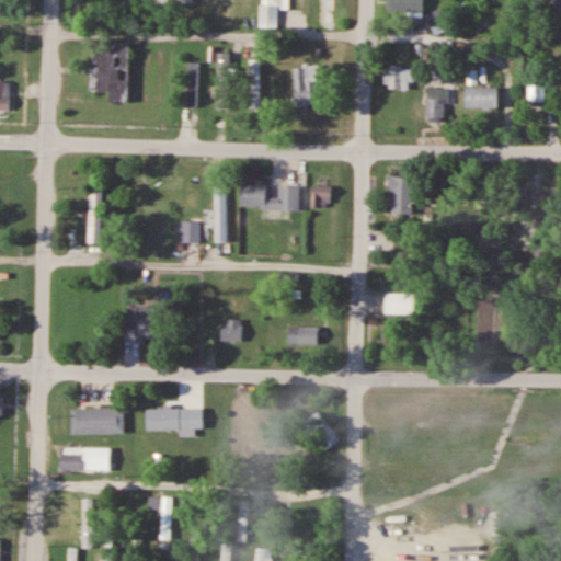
[(289,9),(289,0),(261,0),(261,27),(277,27),(277,9),(289,9)]
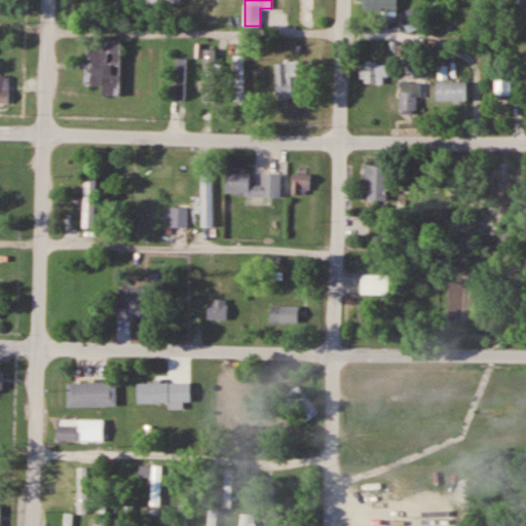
[(405,24),(417,20),(414,10),(402,14),(405,24)]
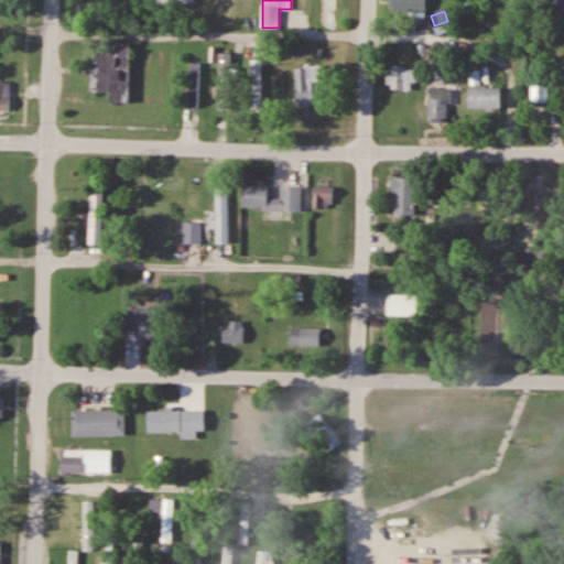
[(89,91),(109,93),(108,102),(128,102),(130,44),(112,44),(112,50),(90,49),(89,91)]
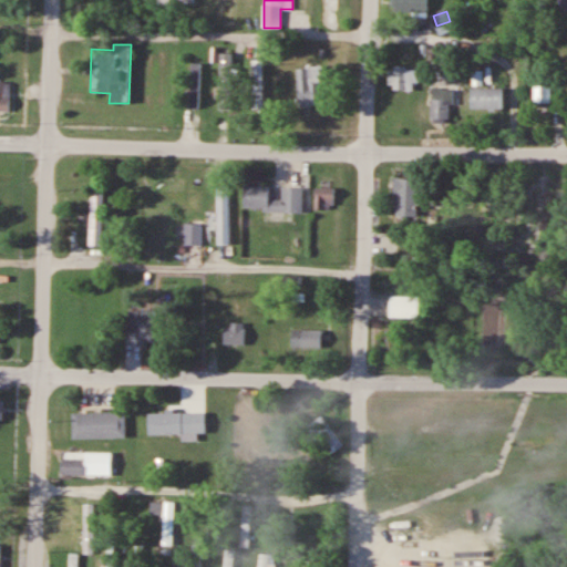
[(233,52),(219,52),(219,109),(233,109),(233,52)]
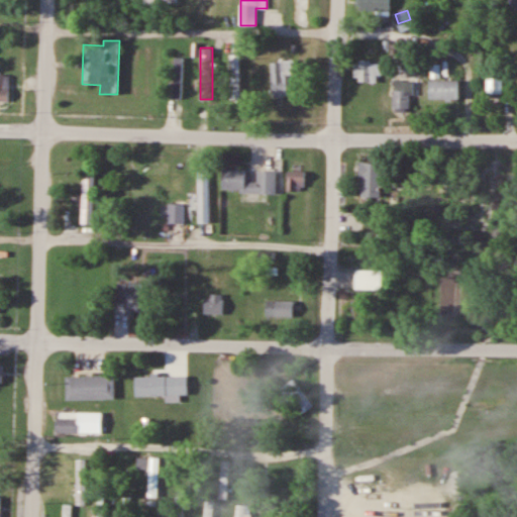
[(182,98),(182,57),(173,57),(173,98),(182,98)]
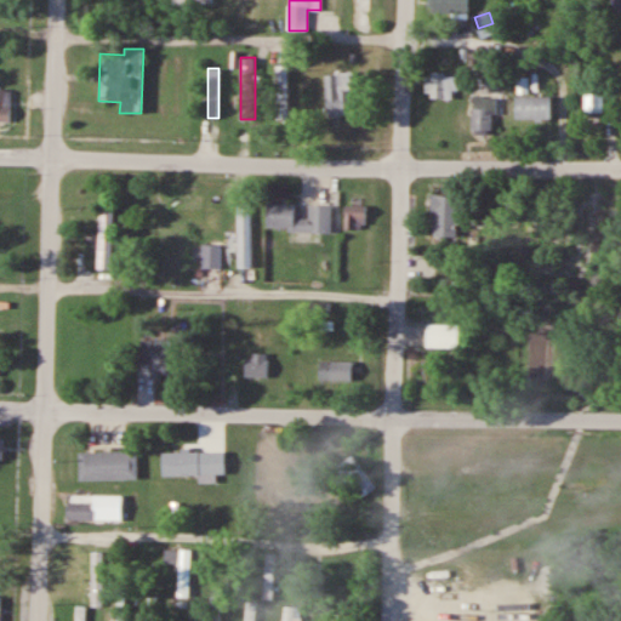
[(289,119),(289,72),(274,72),(274,119),(289,119)]
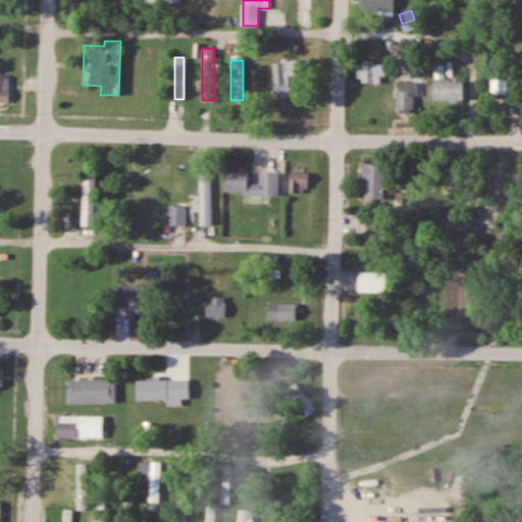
[(298,97),(298,61),(274,61),(274,97),(298,97)]
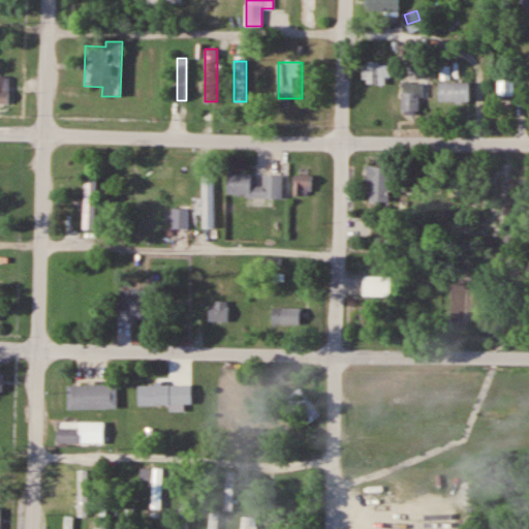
[(364,63),(364,85),(391,85),(391,63),(364,63)]
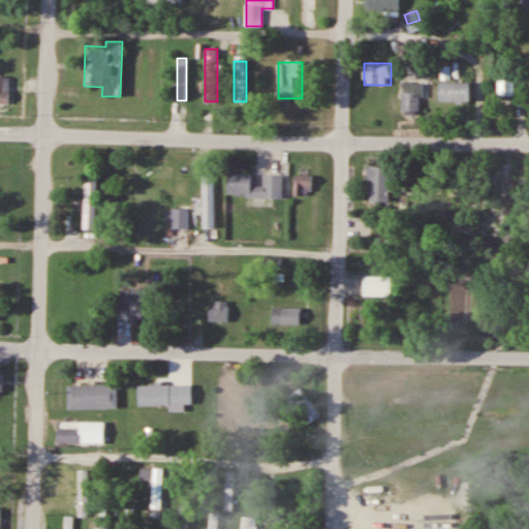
[(0,75),(0,103),(8,104),(8,76),(0,75)]
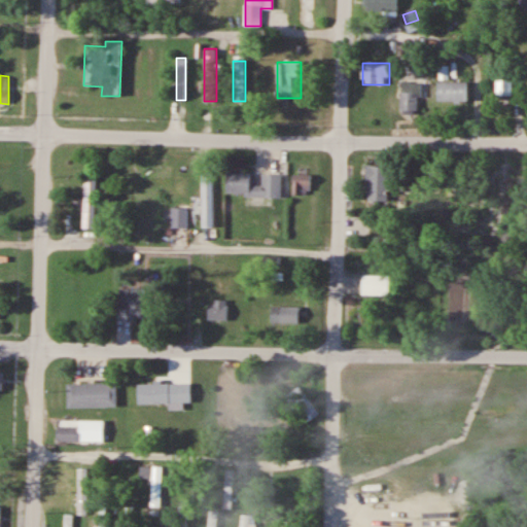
[(495,97),(512,97),(512,79),(495,79),(495,97)]
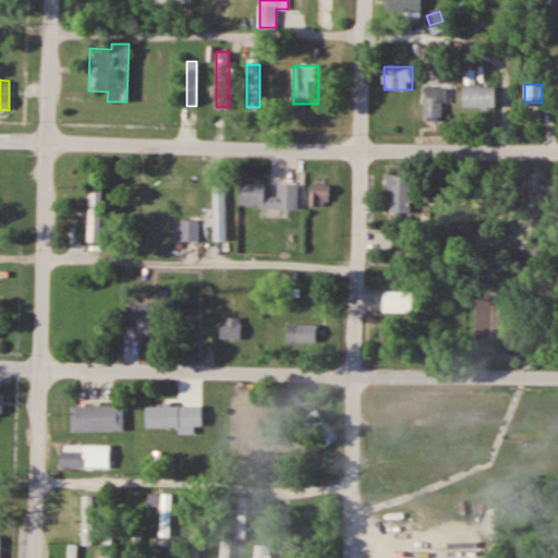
[(495,86),(463,86),(463,106),(495,106),(495,86)]
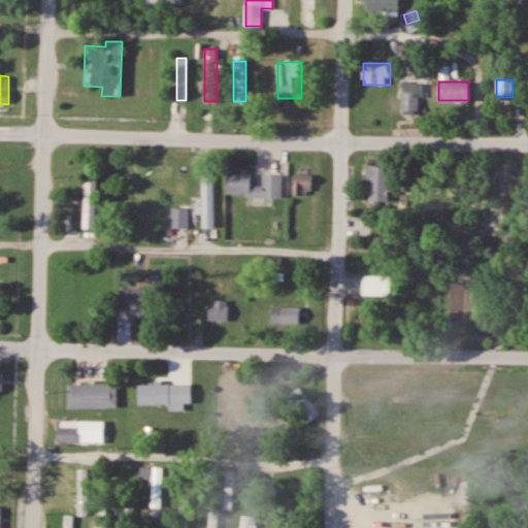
[(421,111),(421,83),(401,83),(401,111),(421,111)]
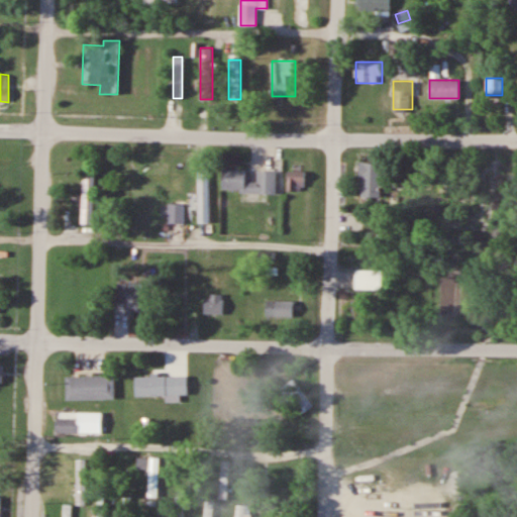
[(360,198),(381,198),(381,164),(360,164),(360,198)]
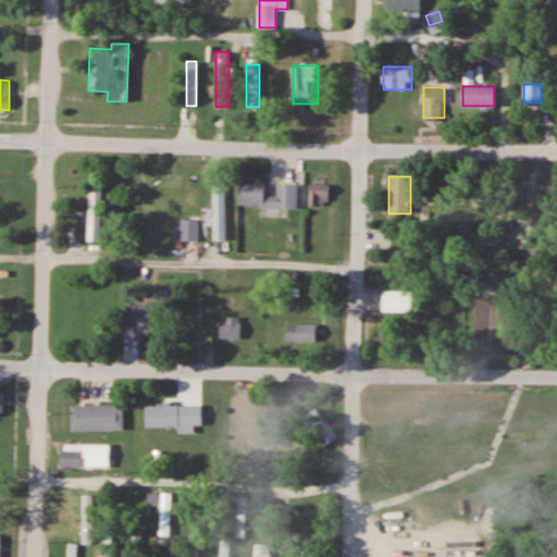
[(298,183),(276,183),(276,196),(264,196),(264,181),(239,181),(239,209),(298,209),(298,183)]
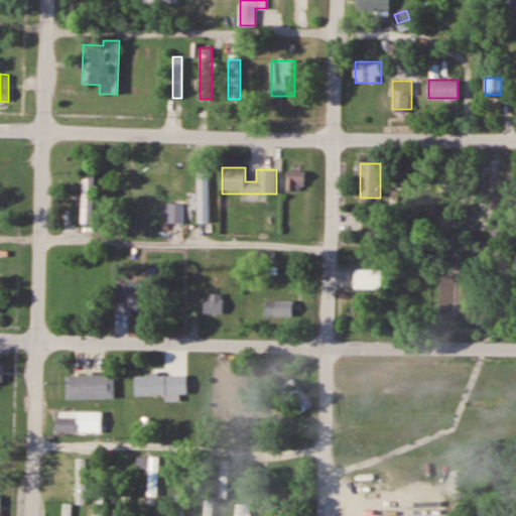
[(209,217),(209,170),(188,170),(188,188),(200,188),(200,217),(209,217)]
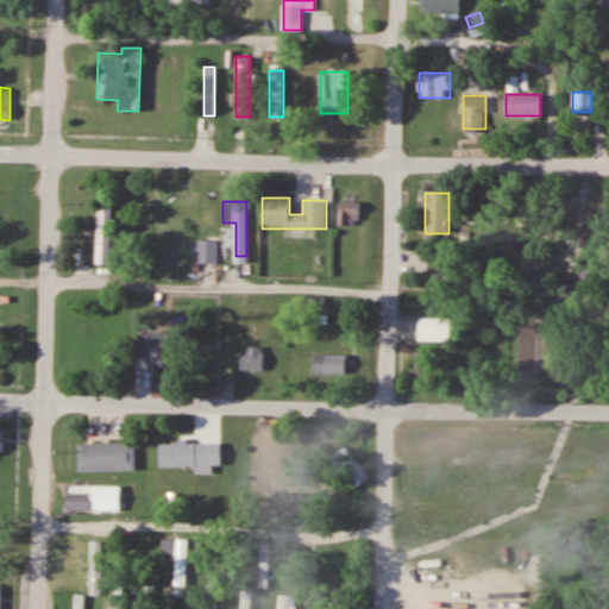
[(359,201),(338,201),(338,226),(359,226),(359,201)]
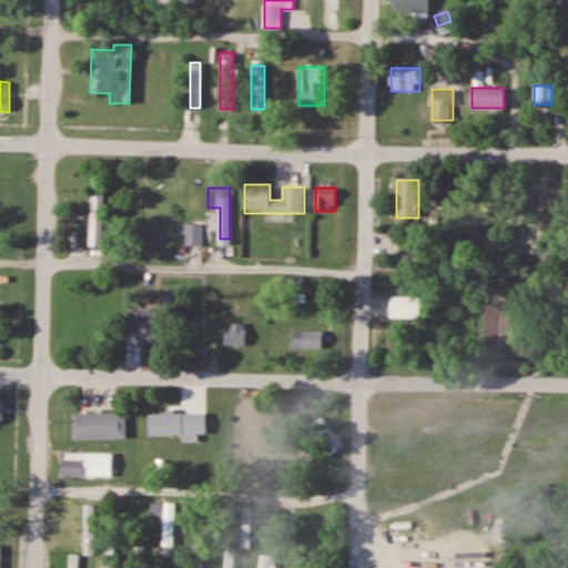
[(90,247),(102,247),(102,189),(90,189),(90,247)]
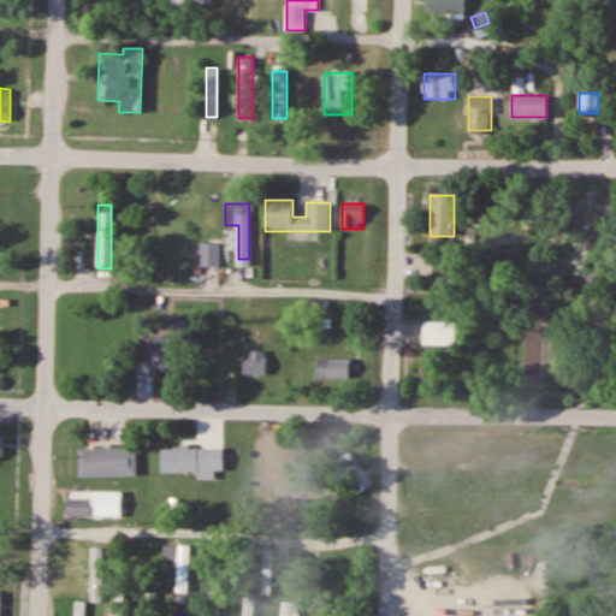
[(219,243),(200,243),(200,267),(219,267),(219,243)]
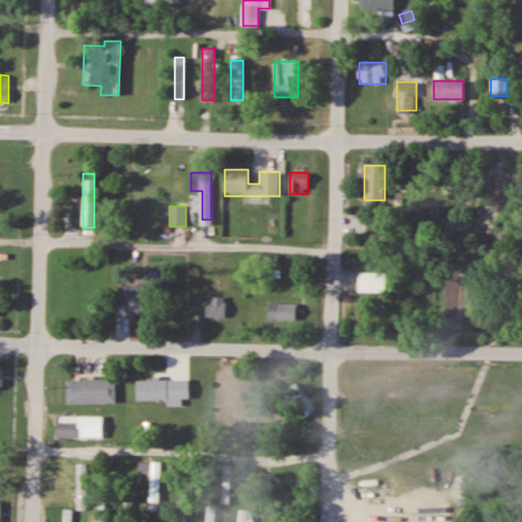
[(386,293),(386,273),(359,273),(359,293),(386,293)]
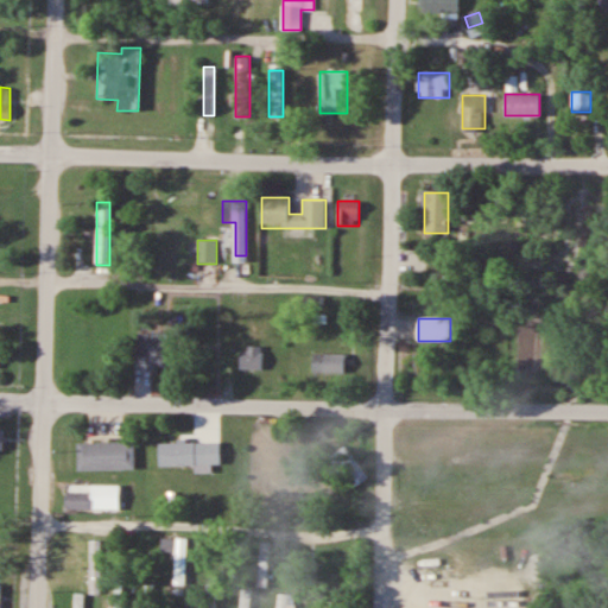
[(168,334),(140,334),(140,356),(147,356),(147,369),(168,369),(168,334)]
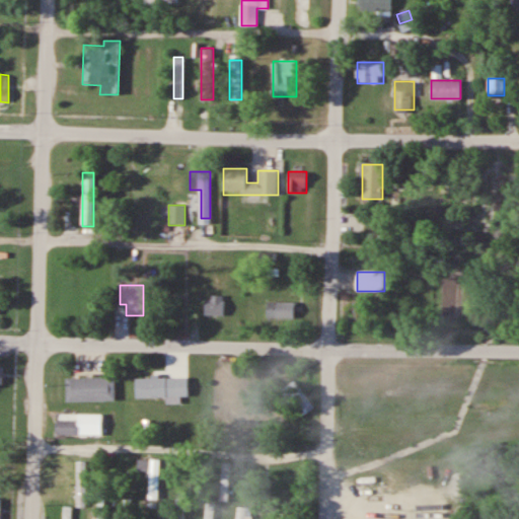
[(224,316),(224,296),(206,296),(206,316),(224,316)]
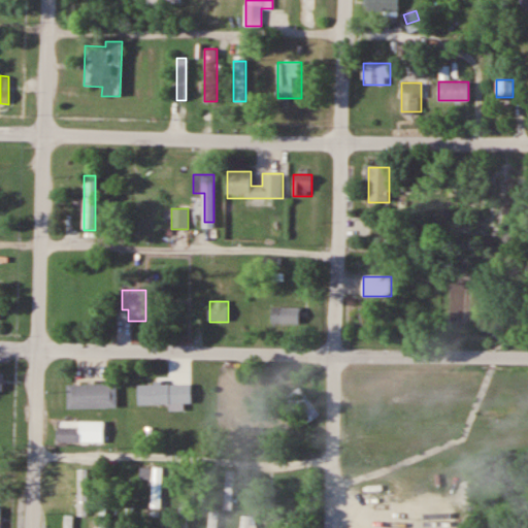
[(300,307),(272,307),(272,324),(300,324),(300,307)]
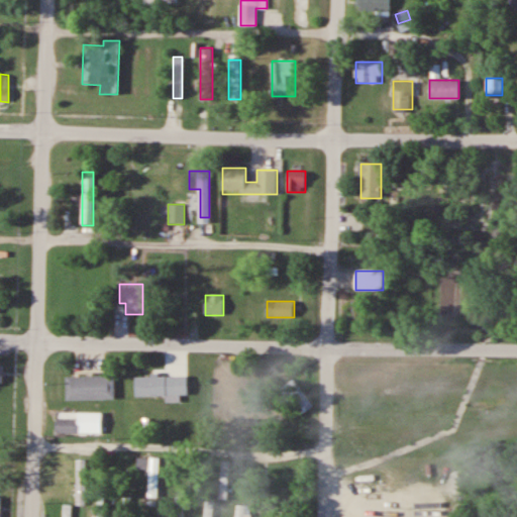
[(135,395),(134,376),(187,375),(188,394),(135,395)]
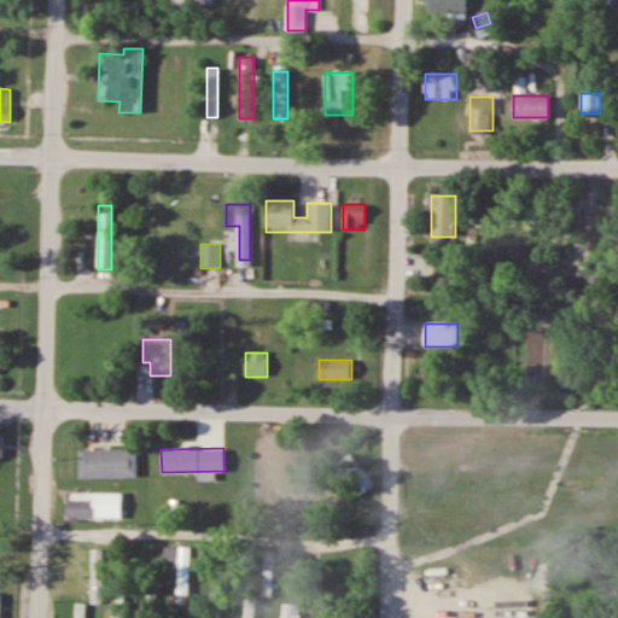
[(79,449),(79,478),(136,477),(136,449),(79,449)]
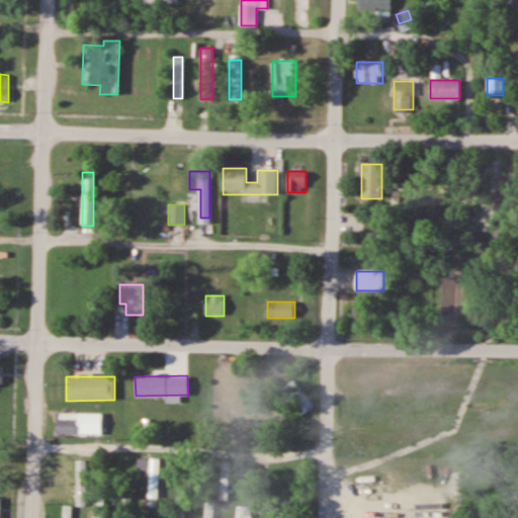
[(102,413),(57,413),(57,434),(102,434),(102,413)]
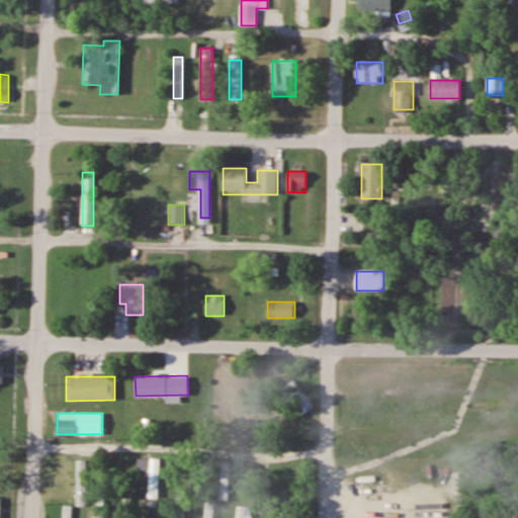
[(139,469),(150,469),(149,497),(159,498),(160,457),(139,457),(139,469)]
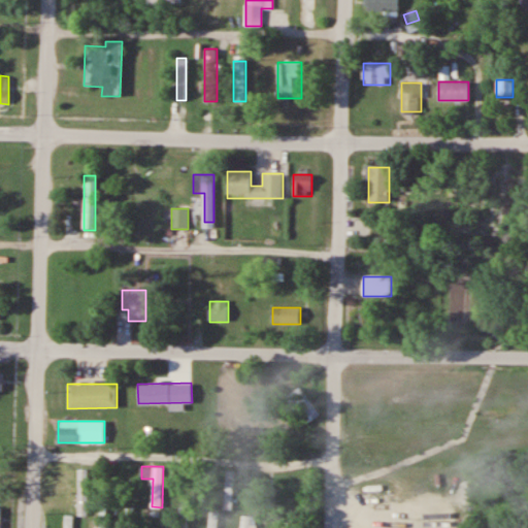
[(88,468),(77,468),(77,515),(88,515),(88,468)]
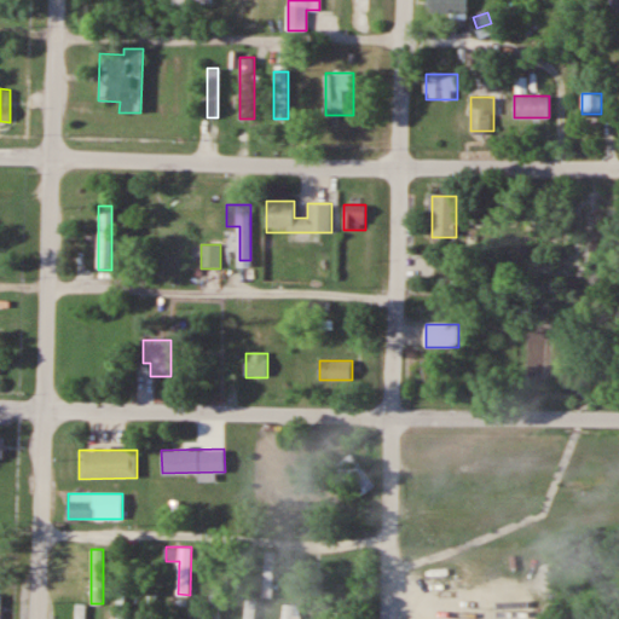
[(275,550),(264,550),(264,597),(275,597),(275,550)]
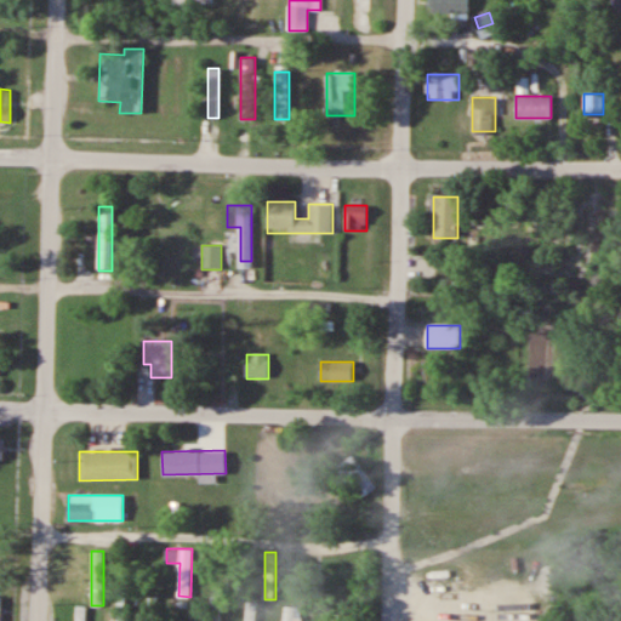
[(220,620),(221,600),(208,600),(208,620),(220,620)]
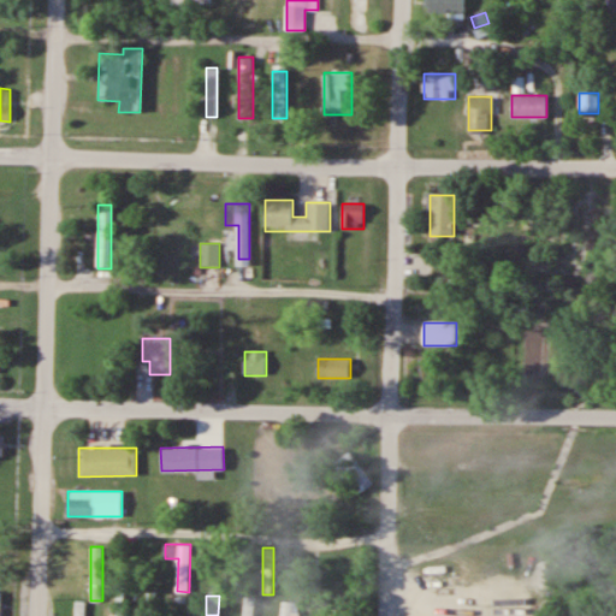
[(253,615),(255,597),(246,596),(242,615),(253,615)]
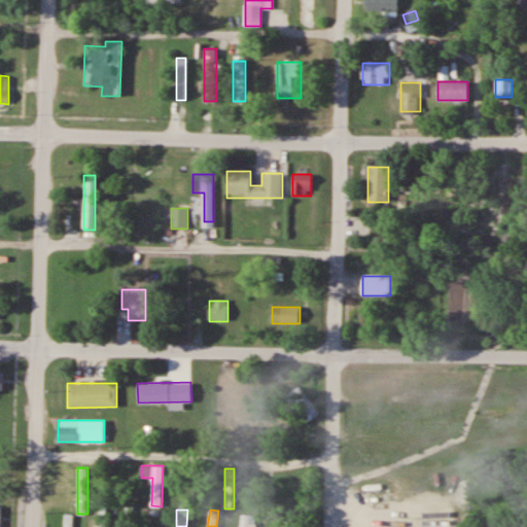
[(64,526),(72,526),(73,514),(65,514),(64,526)]
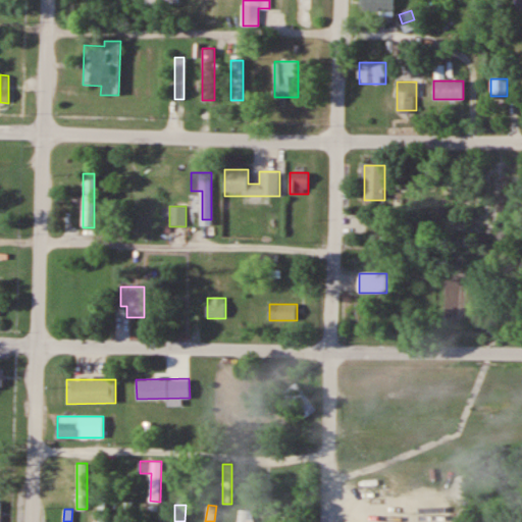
[(246,521),(247,510),(238,510),(237,521),(246,521)]
